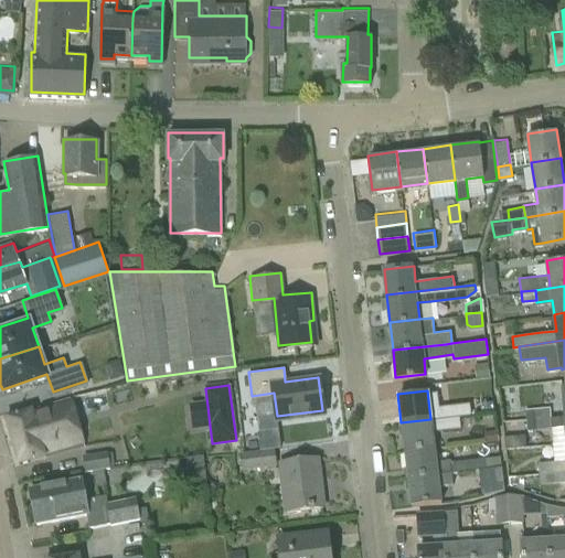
[(71,397),(6,416),(19,462),(84,443),(71,397)]
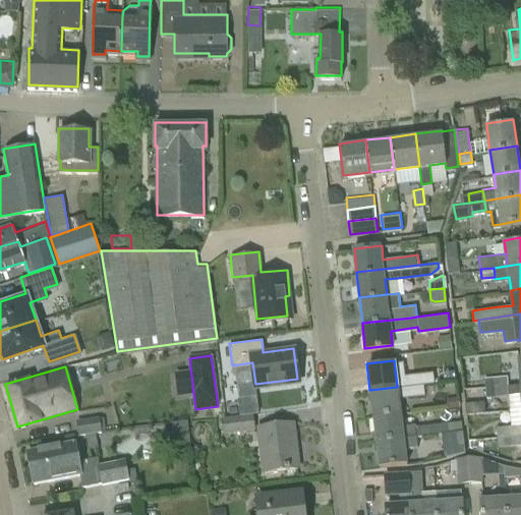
[(493,375),(493,384),(508,384),(507,374),(493,375)]
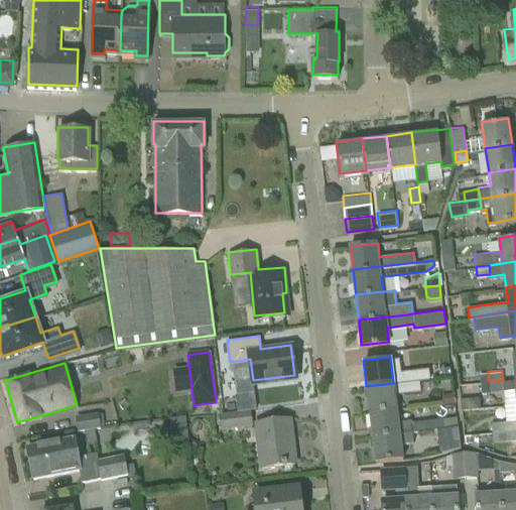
[(515,378),(514,379),(503,380),(488,380),(489,390),(515,388),(515,397),(515,378)]
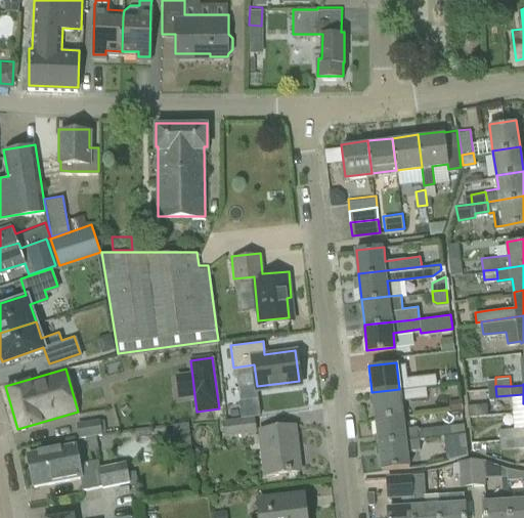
[(428,394),(426,385),(412,387),(413,396),(428,394)]
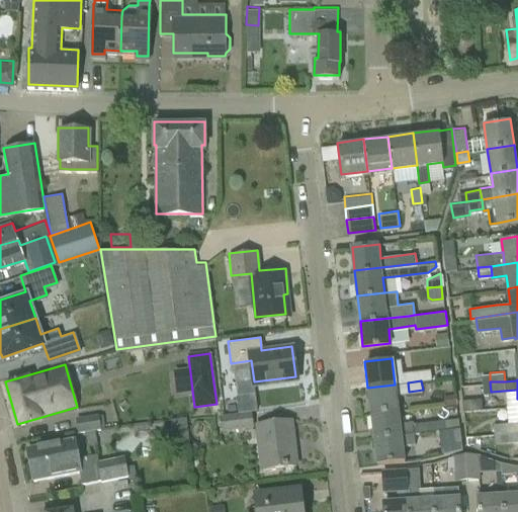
[(395,385),(367,388),(370,412),(398,409),(396,393),(409,392),(408,382),(395,385)]
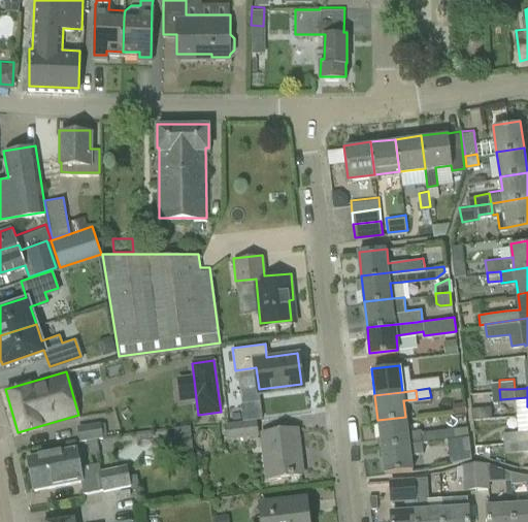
[(241,403),(243,419),(256,417),(263,416),(261,401),(241,403)]
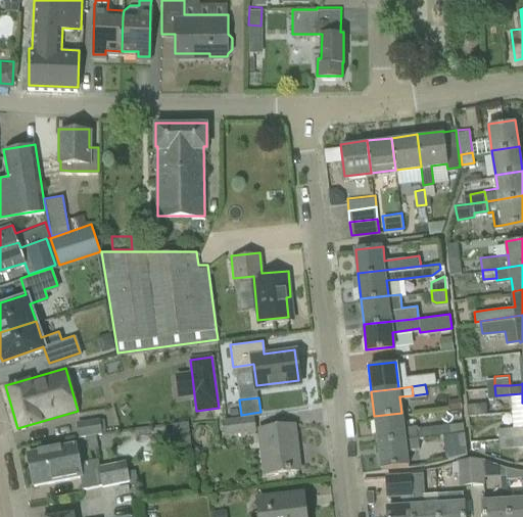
[(482,403),(467,404),(468,413),(482,412),(482,403)]
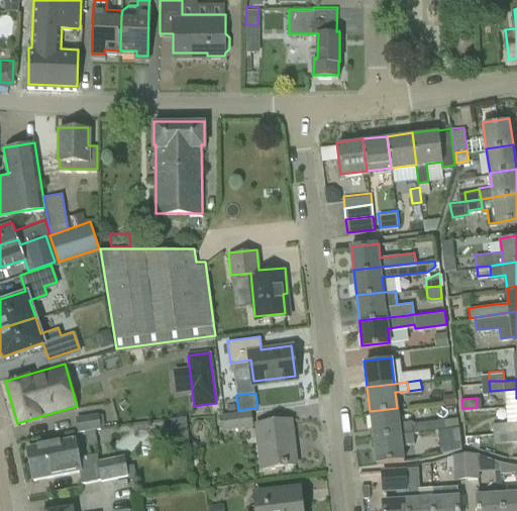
[(221,428),(253,424),(250,408),(219,412),(221,428)]
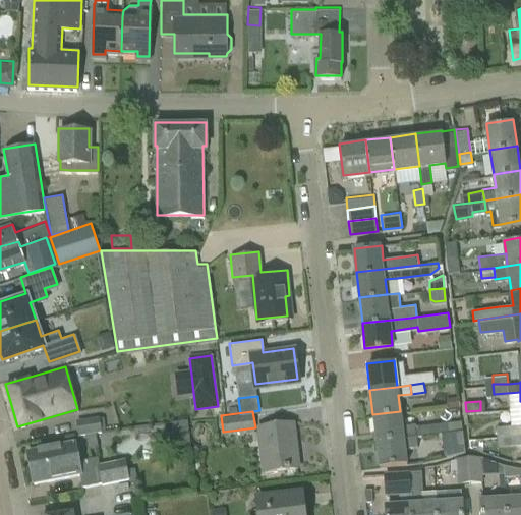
[(372,414),(375,439),(416,434),(429,432),(448,431),(462,428),(461,418),(447,420),(415,424),(414,421),(402,423),(400,411),(372,414)]
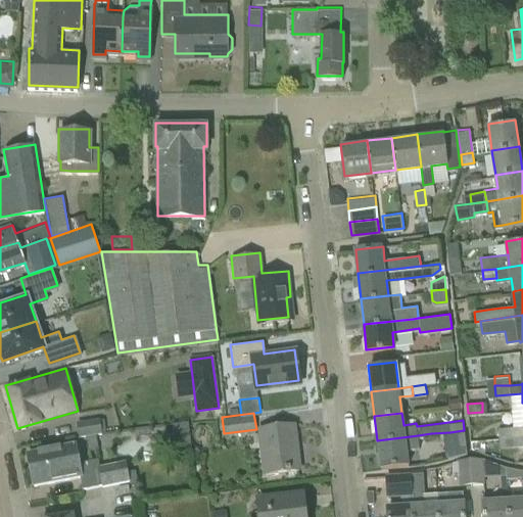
[(78,435),(102,431),(100,416),(77,419),(78,435)]
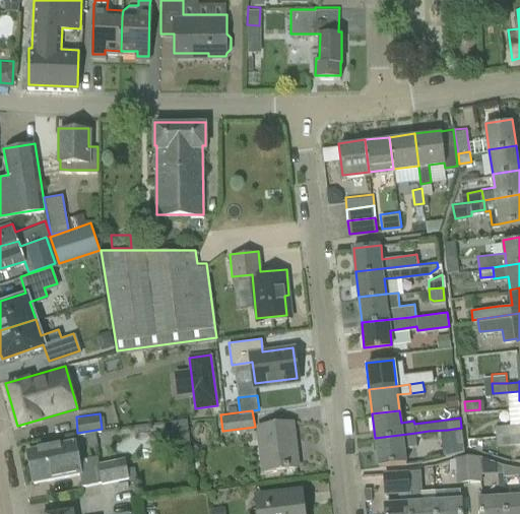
[(185,415),(166,416),(168,442),(186,441),(185,415)]
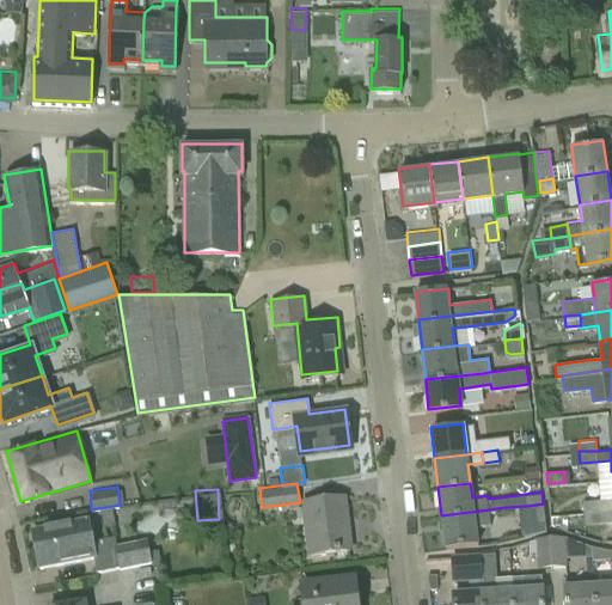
[(308,551),(349,547),(343,494),(303,499),(308,551)]
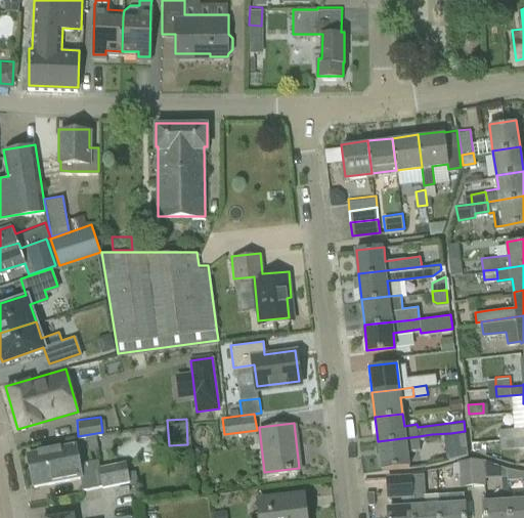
[(523,424),(498,427),(499,437),(523,434),(523,424)]
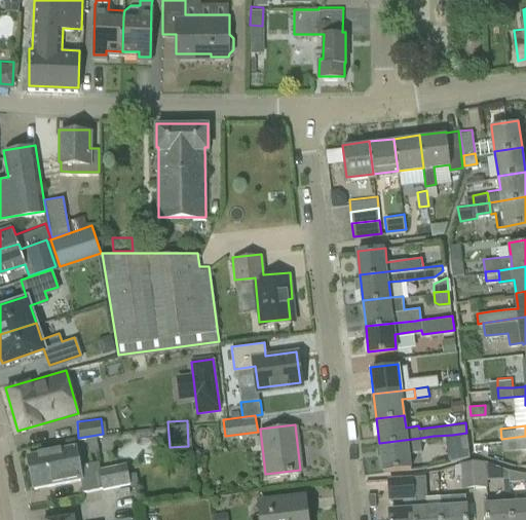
[(471,453),(467,434),(445,437),(448,456),(471,453)]
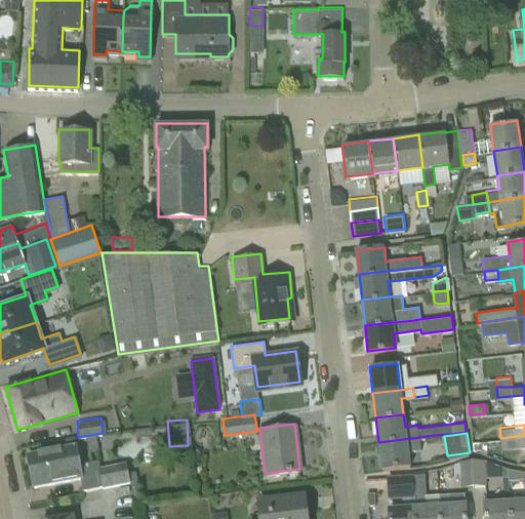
[(524,435),(500,438),(500,447),(524,445),(524,435)]
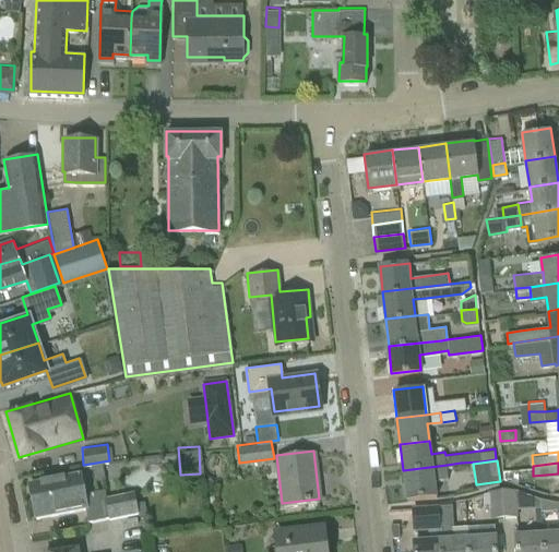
[(448,476),(447,465),(403,470),(406,498),(436,494),(433,477),(448,476)]
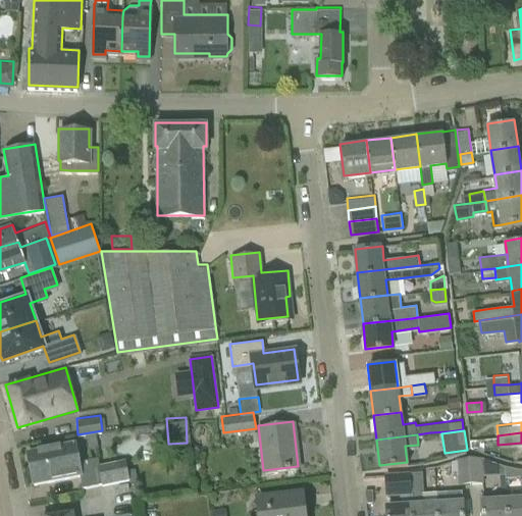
[(75,442),(28,451),(34,481),(81,473),(83,486),(102,482),(102,483),(129,478),(125,458),(98,462),(98,458),(80,461),(75,442)]
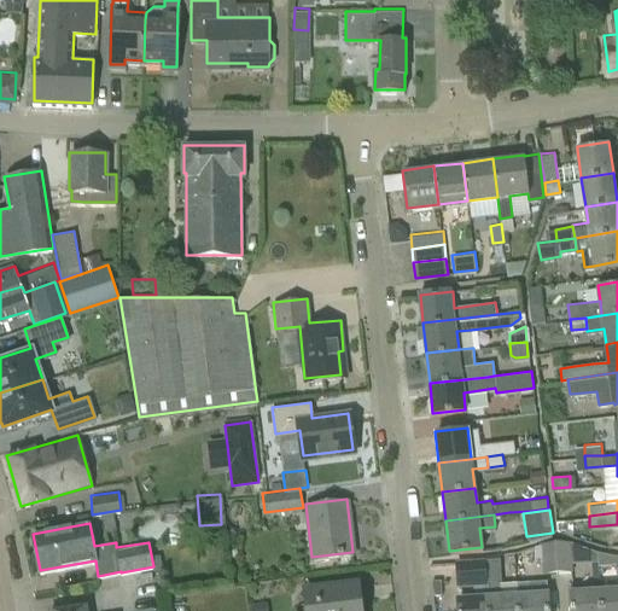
[(541,541),(535,543),(535,557),(542,556),(543,571),(557,570),(554,540),(541,541)]
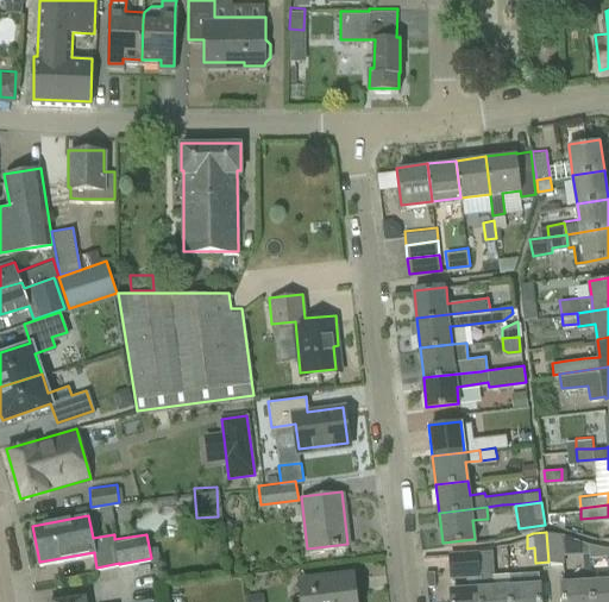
[(562,532),(546,532),(548,562),(564,560),(562,532)]
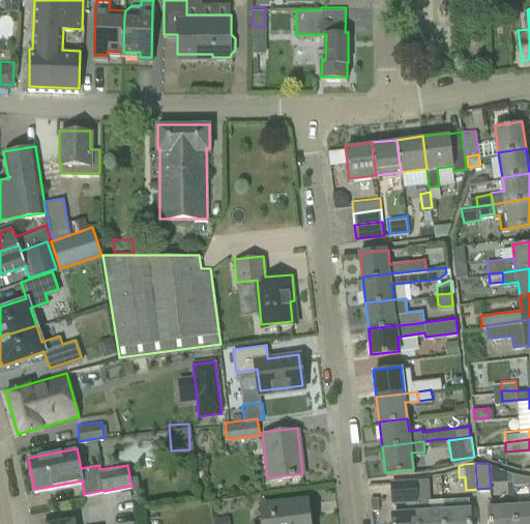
[(528,487),(529,486),(529,473),(528,474),(511,471),(512,483),(528,482),(528,487)]
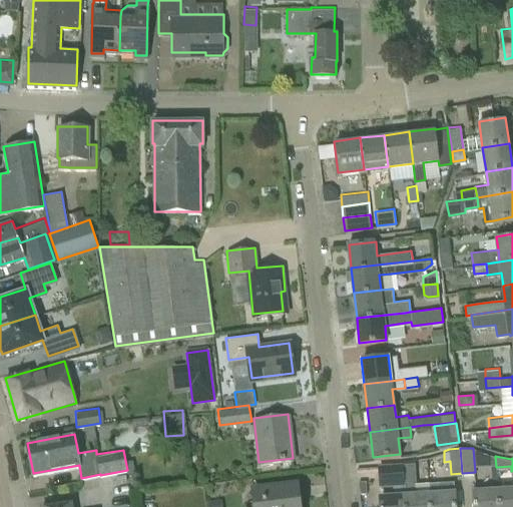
[(406,506),(430,506),(430,491),(415,492),(415,474),(414,462),(403,463),(406,506)]
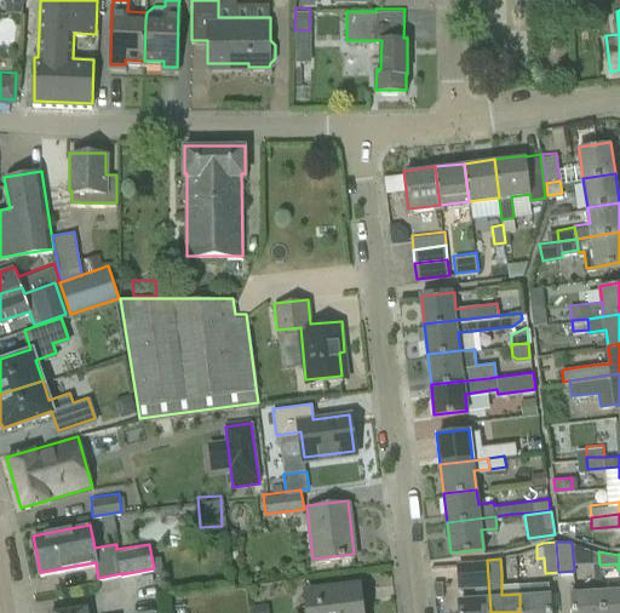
[(474,599),(459,600),(459,612),(491,612),(487,560),(458,561),(459,577),(472,576),(474,583),(474,599)]
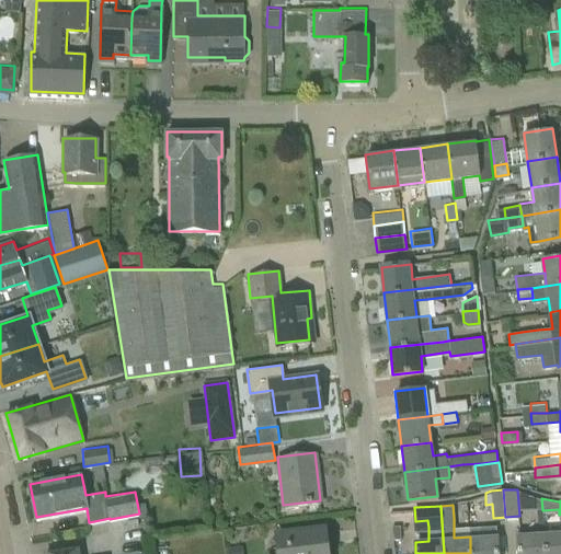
[(481,524),(469,526),(470,537),(470,553),(497,553),(496,538),(496,524),(481,524)]
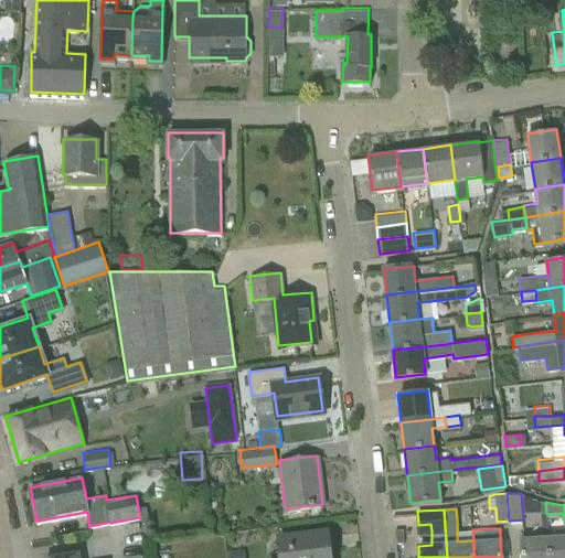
[(289,557),(329,557),(327,530),(278,535),(280,550),(289,549),(289,557)]
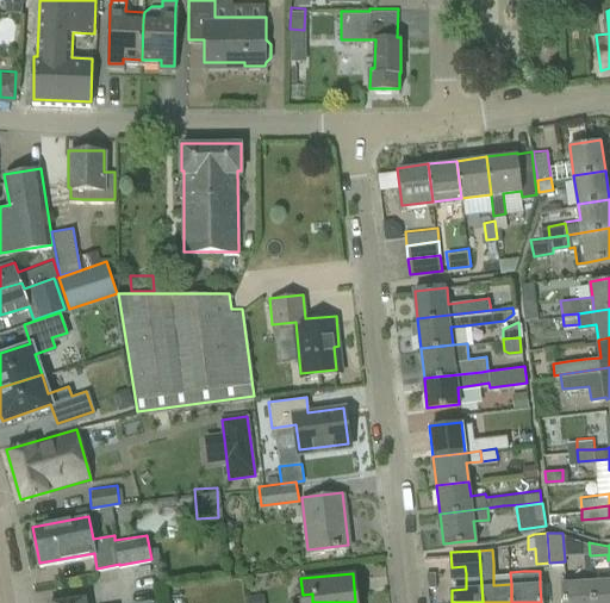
[(609,602),(609,579),(591,582),(592,602),(609,602)]
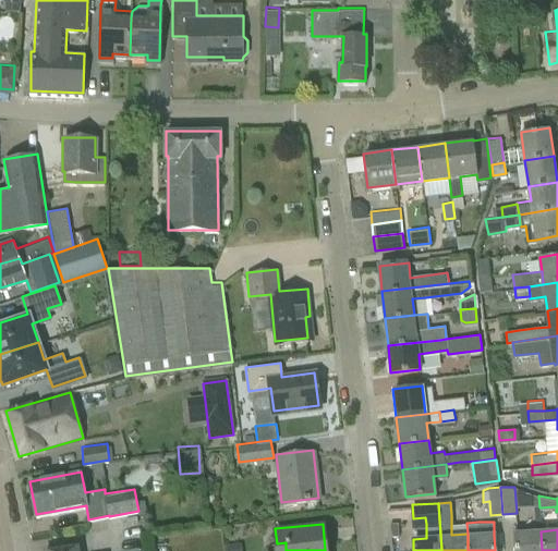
[(514,533),(516,550),(542,550),(541,531),(514,533)]
